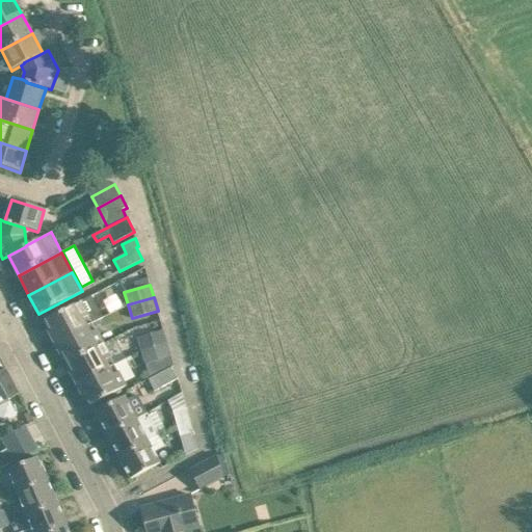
[(81,301),(47,320),(52,330),(48,331),(54,343),(92,323),(91,322),(103,317),(98,308),(87,313),(81,301)]
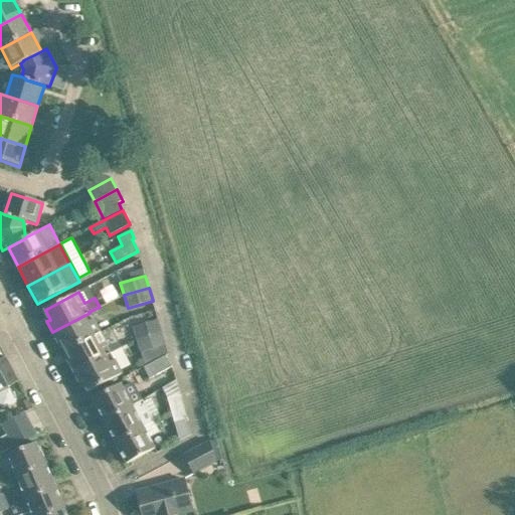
[(90,313),(52,332),(58,343),(61,342),(66,351),(100,333),(90,313)]
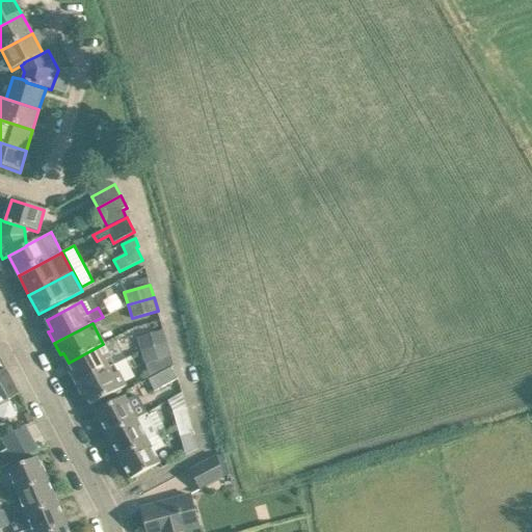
[(163,330),(137,338),(141,351),(167,343),(163,330)]
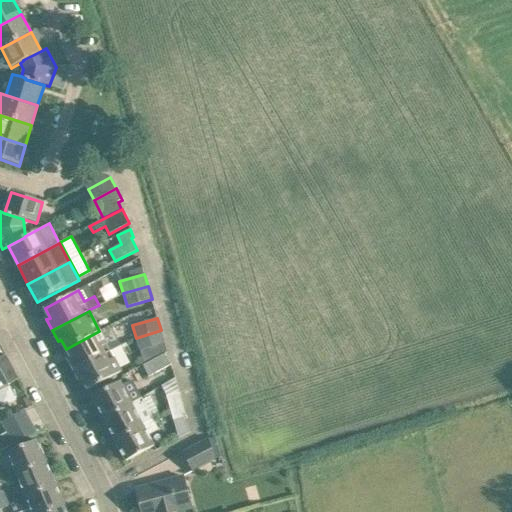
[(161,330),(136,338),(139,349),(152,345),(156,358),(165,354),(167,353),(161,330)]
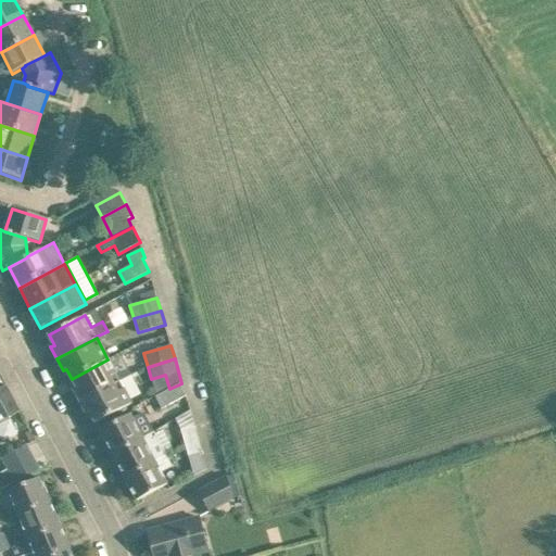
[(108,359),(72,379),(77,389),(74,390),(80,402),(119,381),(108,359)]
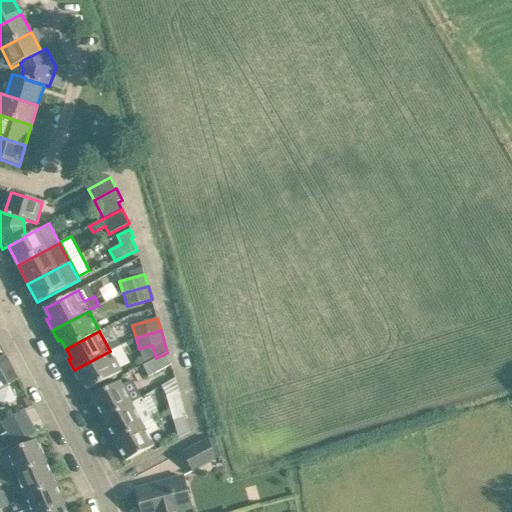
[(110,351),(74,370),(80,382),(83,380),(88,390),(105,380),(121,372),(110,351)]
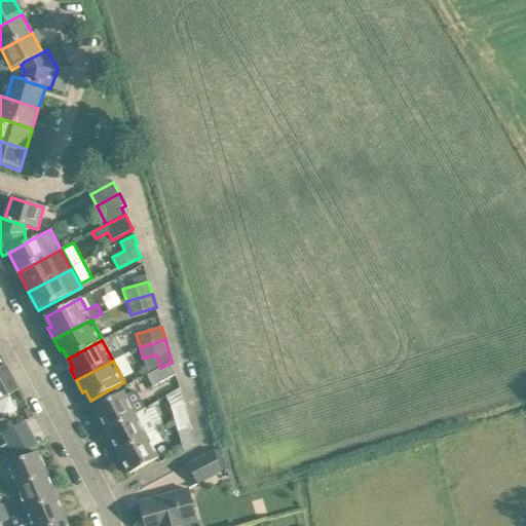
[(170,364),(160,368),(147,375),(153,387),(176,375),(170,364)]
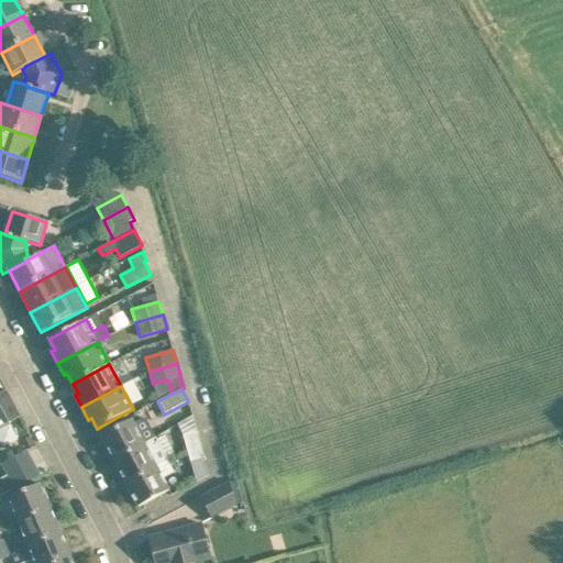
[(0,429),(10,424),(9,423),(21,417),(7,390),(0,393),(0,429)]
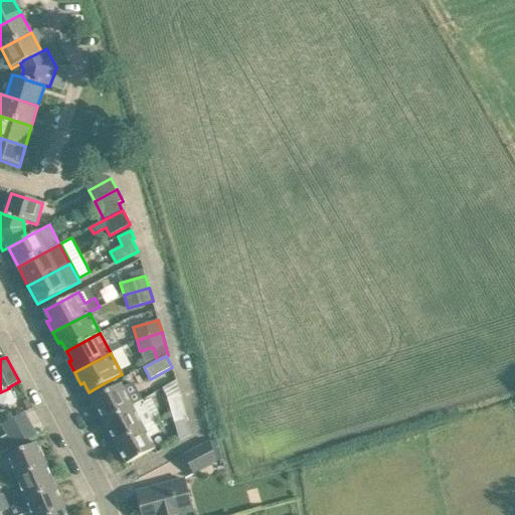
[(121,384),(93,399),(104,420),(143,400),(134,382),(123,388),(121,384)]
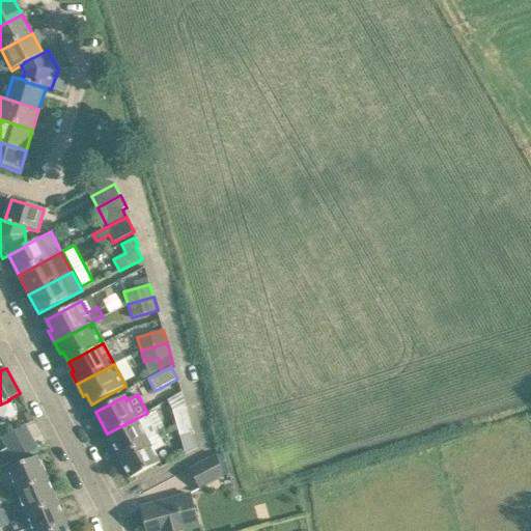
[(186,407),(173,411),(176,423),(190,420),(186,407)]
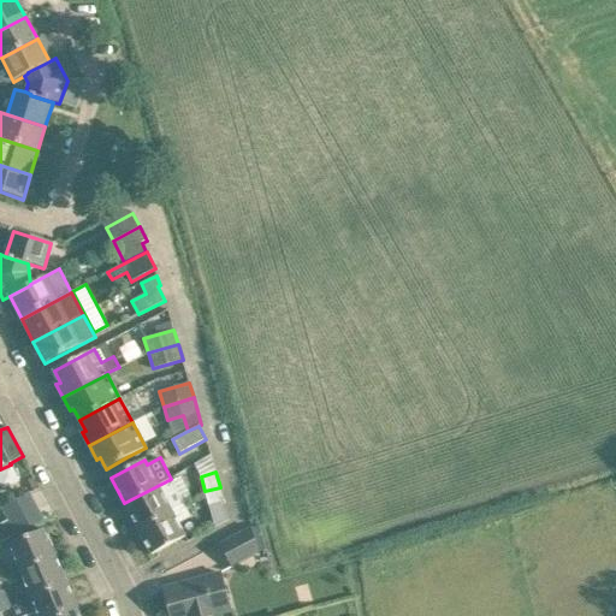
[(184,504),(171,479),(124,503),(137,529),(184,504)]
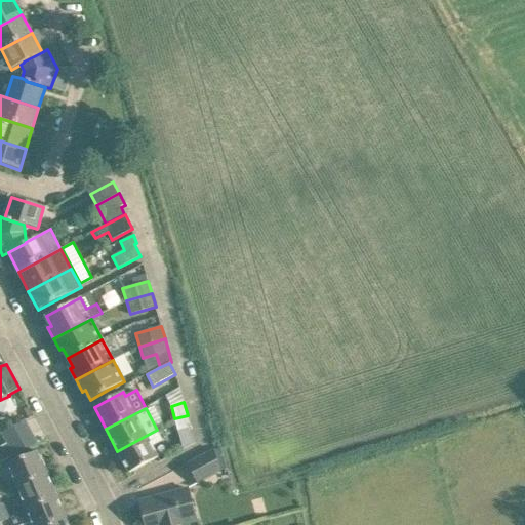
[(177,430),(191,427),(188,415),(174,418),(177,430)]
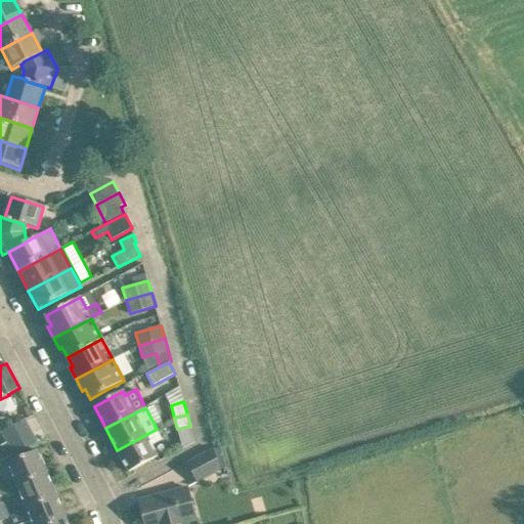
[(25,420),(6,429),(1,432),(7,442),(31,431),(25,420)]
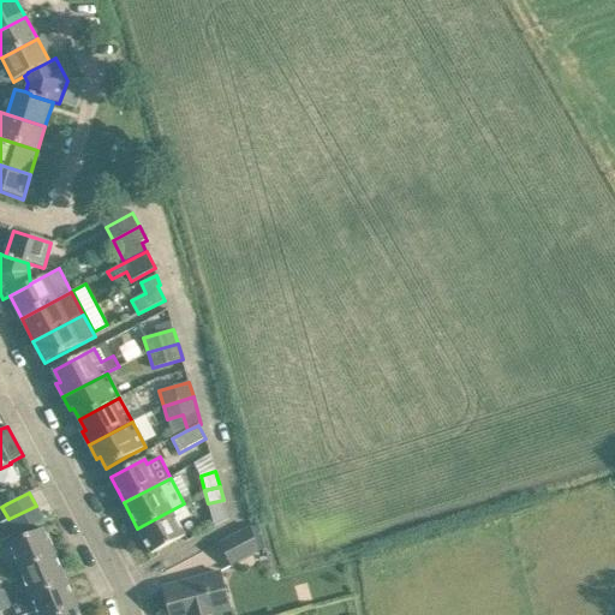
[(184,503),(137,529),(151,554),(173,543),(185,536),(178,521),(190,515),(184,503)]
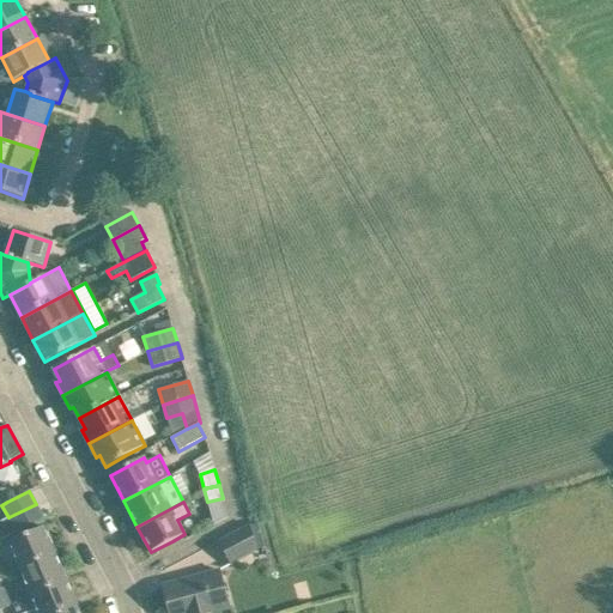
[(8,517),(0,521),(0,540),(43,517),(36,504),(8,517)]
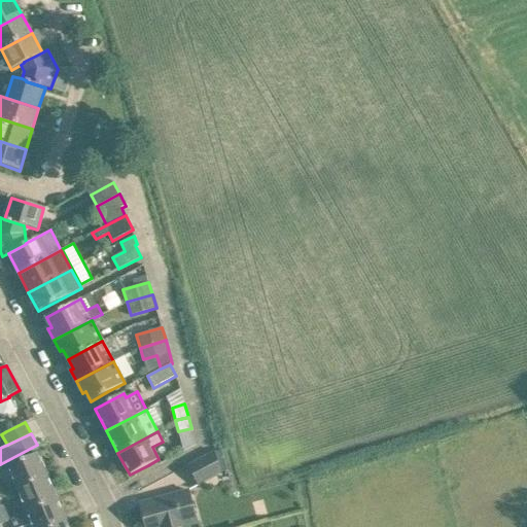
[(227,469),(222,450),(214,452),(189,465),(200,485),(220,473),(227,469)]
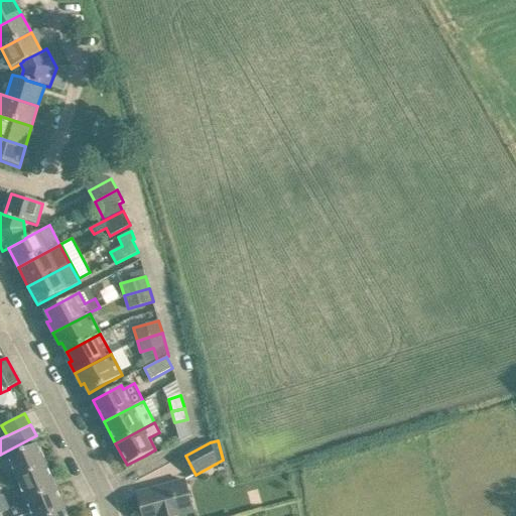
[(7,457),(17,479),(46,467),(36,443),(7,457)]
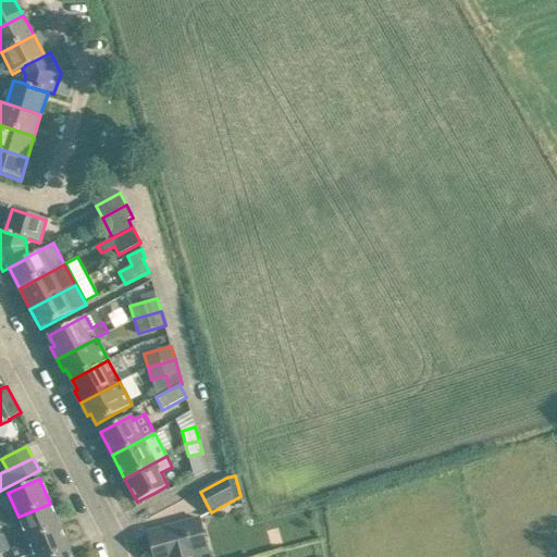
[(50,504),(19,517),(11,520),(17,535),(22,536),(26,535),(28,541),(60,528),(50,504)]
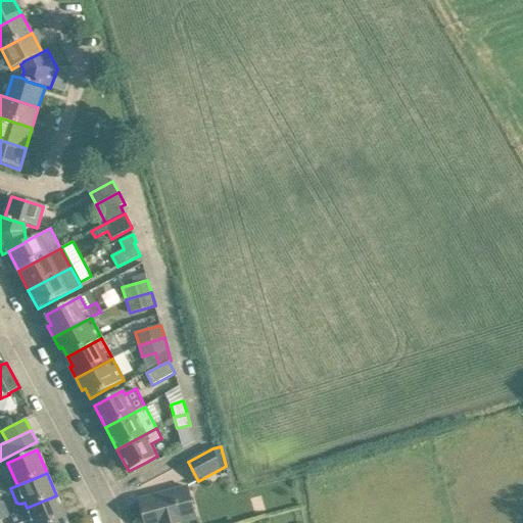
[(187,486),(158,494),(139,500),(145,522),(182,522),(196,519),(187,486)]
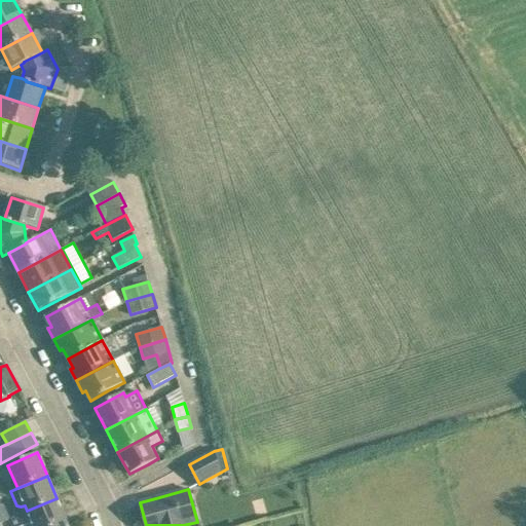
[(32,522),(22,525),(54,525),(66,521),(57,498),(27,511),(32,522)]
